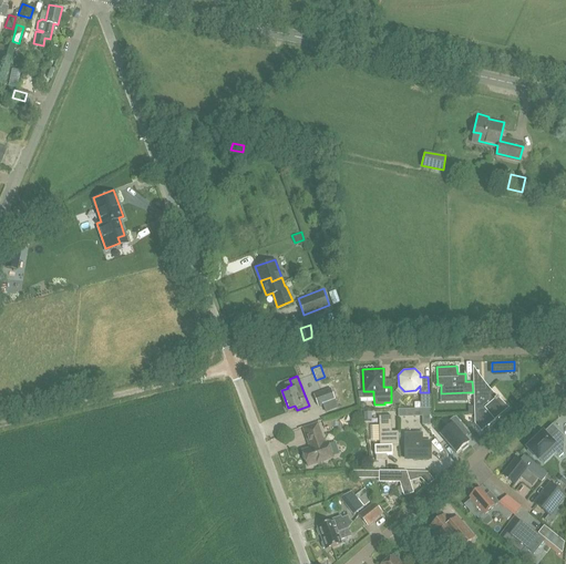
[(481,378),(472,378),(473,392),(474,421),(481,429),(495,417),(494,416),(502,409),(503,408),(495,399),(498,396),(496,393),(494,396),(484,385),(481,385),(481,378)]
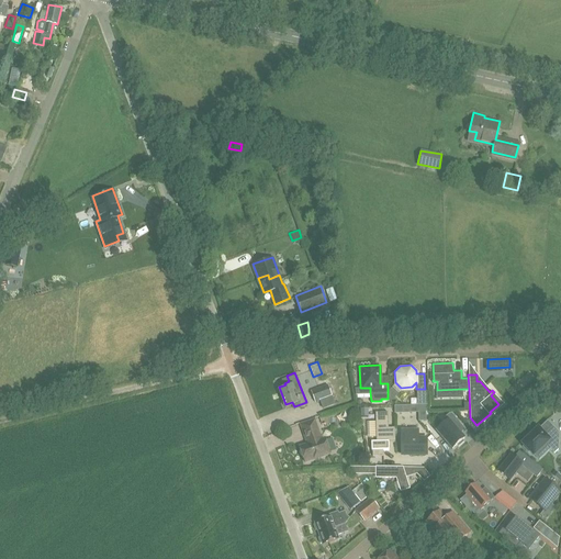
[(323,406),(335,402),(326,382),(311,389),(315,401),(320,400),(323,406)]
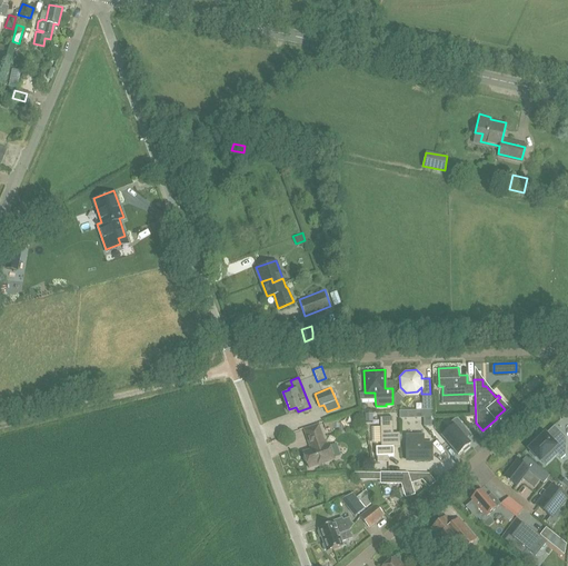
[(392,446),(399,445),(399,430),(392,432),(391,415),(379,416),(380,445),(375,445),(376,454),(377,459),(387,459),(387,454),(392,454),(392,446)]
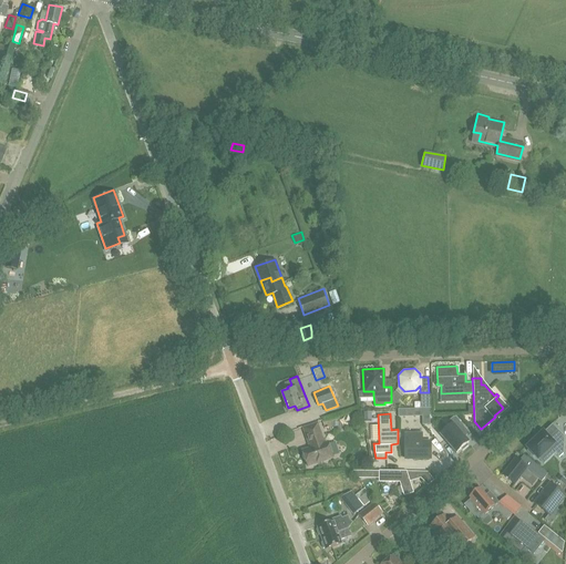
[(440,433),(455,451),(460,447),(462,448),(467,443),(466,441),(467,440),(458,429),(463,424),(455,414),(453,414),(444,422),(448,427),(440,433)]
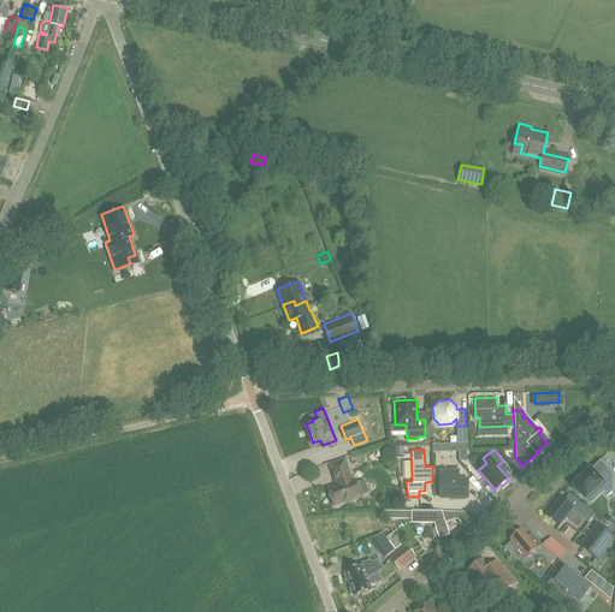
[(578,493),(580,492),(584,495),(597,483),(607,493),(611,489),(613,471),(604,463),(595,473),(589,467),(572,483),(574,485),(572,487),(578,493)]
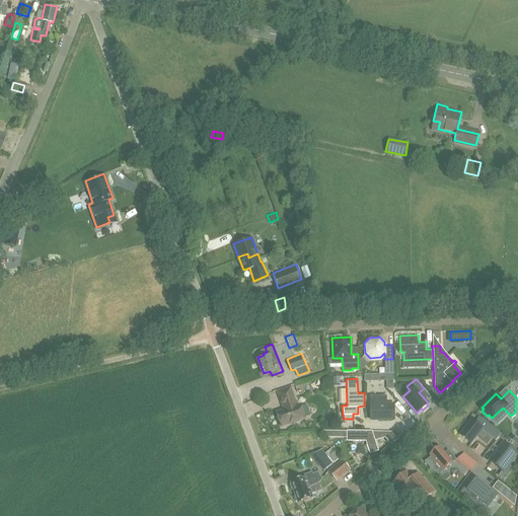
[(292,391),(279,395),(284,409),(276,411),(277,413),(276,415),(277,418),(279,419),(281,425),(304,417),(299,402),(296,403),(292,391)]
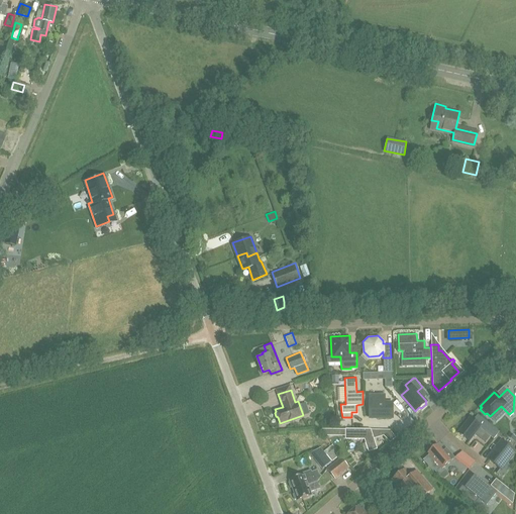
[(391,415),(391,401),(384,401),(384,394),(370,394),(370,415),(391,415)]
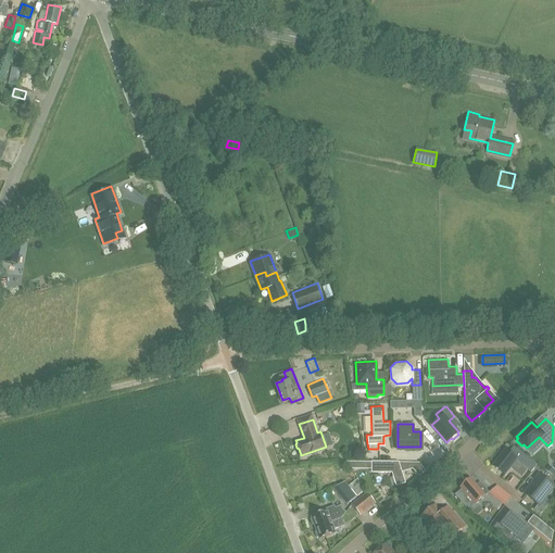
[(491,463),(504,473),(515,459),(530,469),(533,466),(537,462),(513,444),(508,450),(504,447),(491,463)]
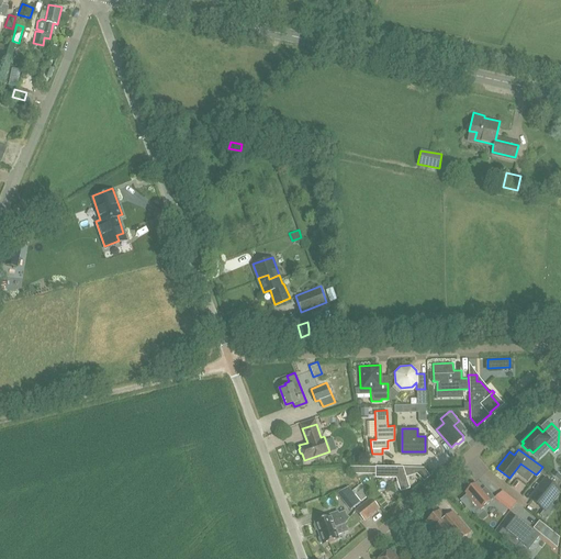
[(374,474),(395,476),(400,489),(408,485),(405,474),(402,465),(376,465),(374,474)]
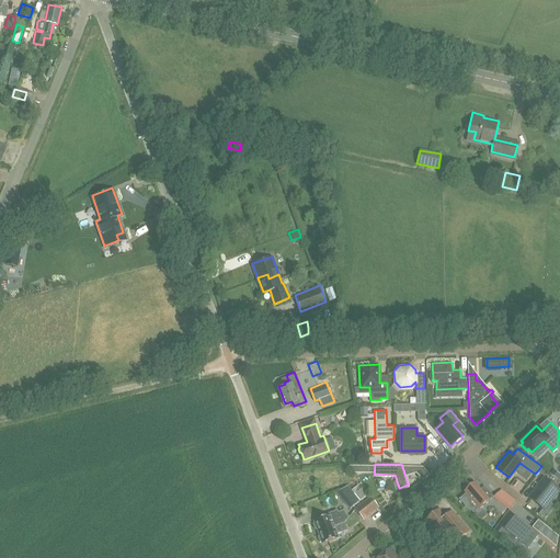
[(558,488),(546,478),(544,477),(540,480),(530,494),(544,505),(558,488)]
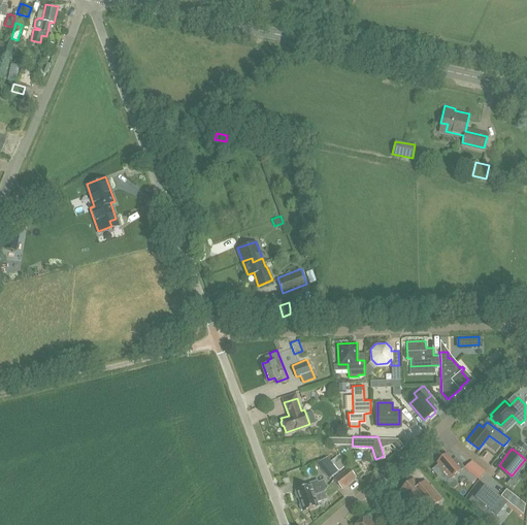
[(453,460),(448,454),(446,452),(436,460),(451,477),(464,465),(456,456),(453,460)]
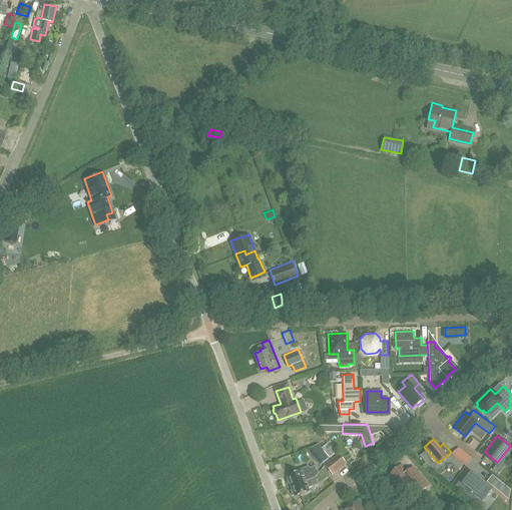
[(321,446),(329,456),(336,450),(329,440),(321,446)]
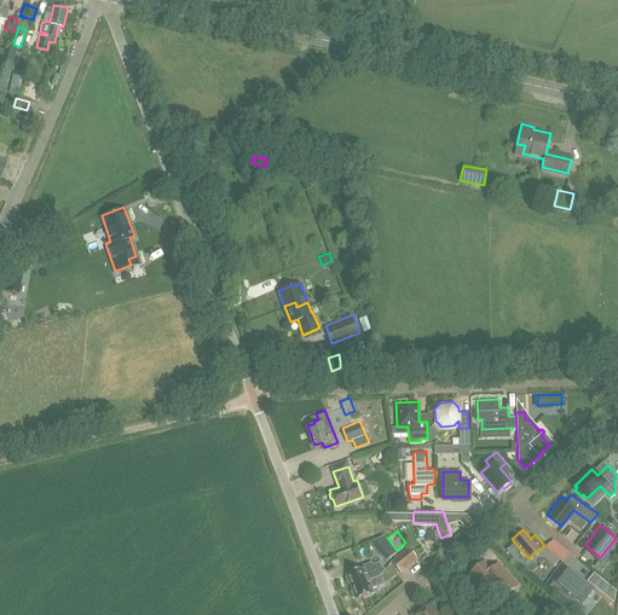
[(546,544),(555,551),(560,544),(552,538),(546,544)]
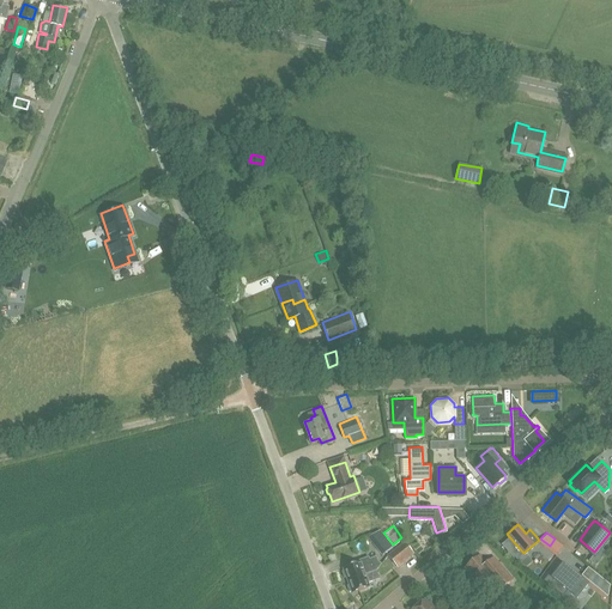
[(380,543),(386,550),(392,544),(387,537),(380,543)]
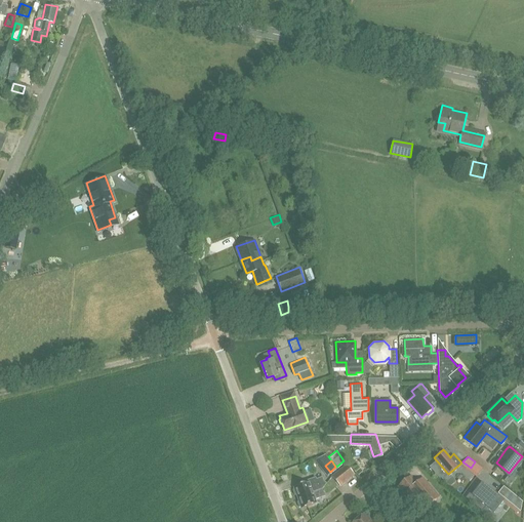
[(331,475),(339,484),(354,473),(346,464),(331,475)]
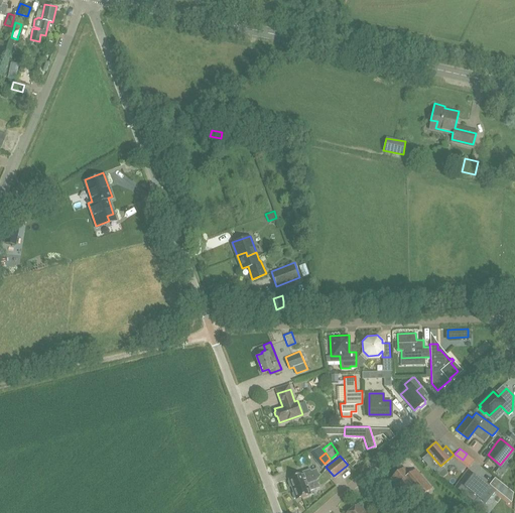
[(291,487),(316,479),(319,474),(317,472),(315,467),(309,469),(309,467),(300,471),(301,473),(288,477),(289,479),(287,480),(289,484),(290,484),(291,487)]
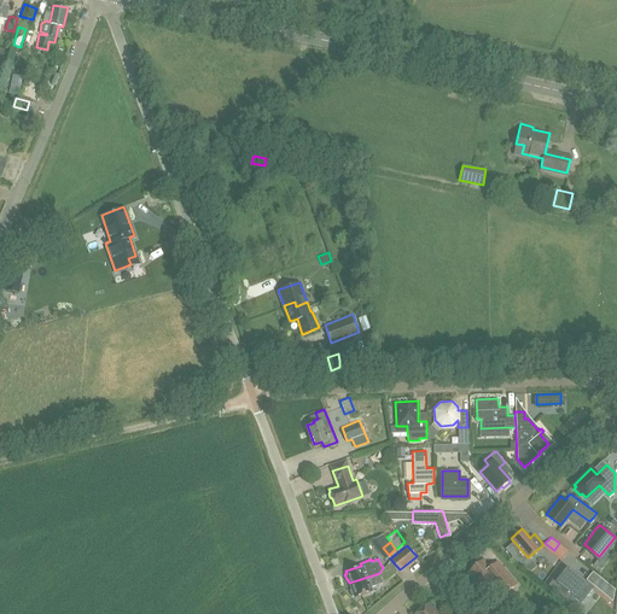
[(502,594),(514,583),(496,561),(489,567),(482,559),(469,571),(487,592),(495,585),(502,594)]
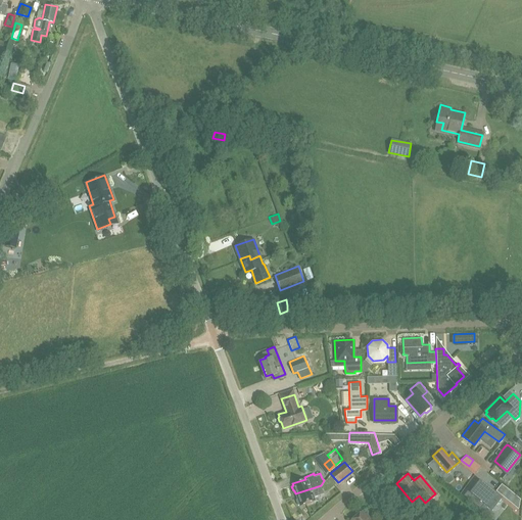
[(501,498),(480,481),(479,480),(473,487),(470,485),(463,493),(479,507),(483,503),(491,509),(501,498)]
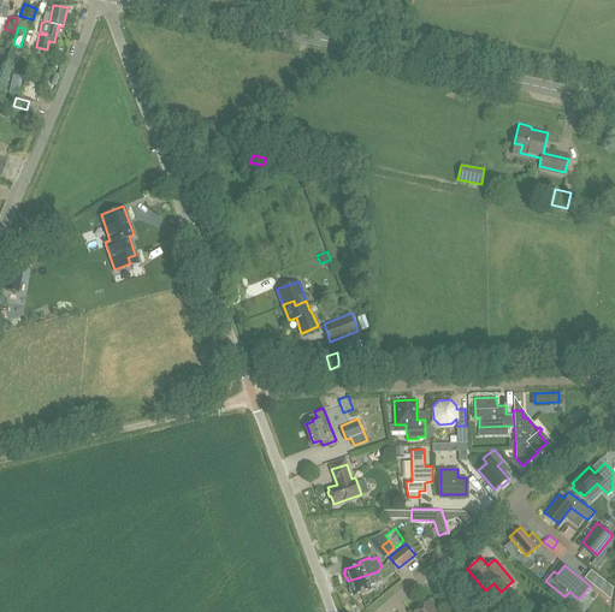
[(584,576),(608,595),(610,596),(611,586),(609,584),(590,569),(584,576)]
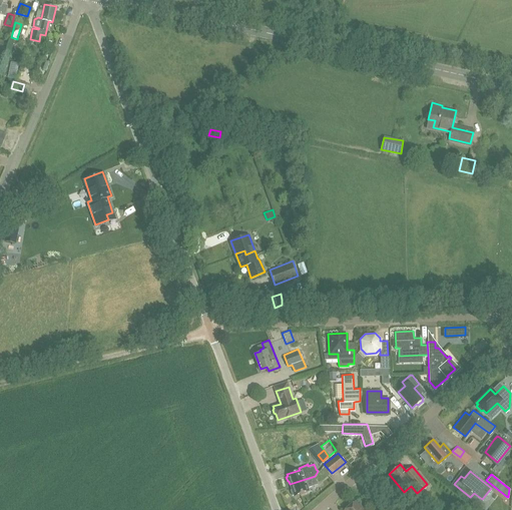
[(293,493),(294,495),(309,489),(307,486),(317,482),(315,476),(290,484),(291,488),(290,488),(292,493),(293,493)]
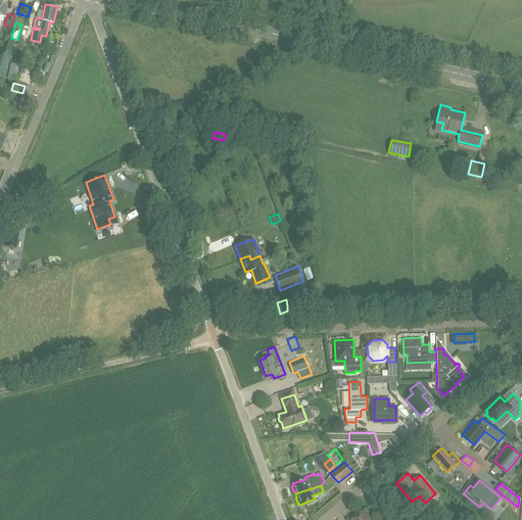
[(371,519),(370,518),(369,519),(364,514),(361,511),(349,519),(371,519)]
